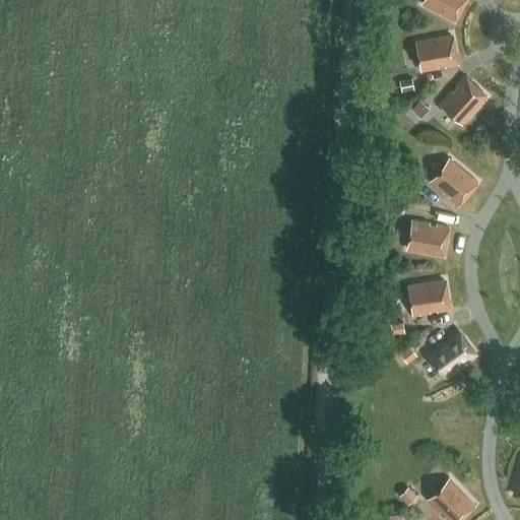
[(425,0),(424,4),(454,20),(464,0),(425,0)]
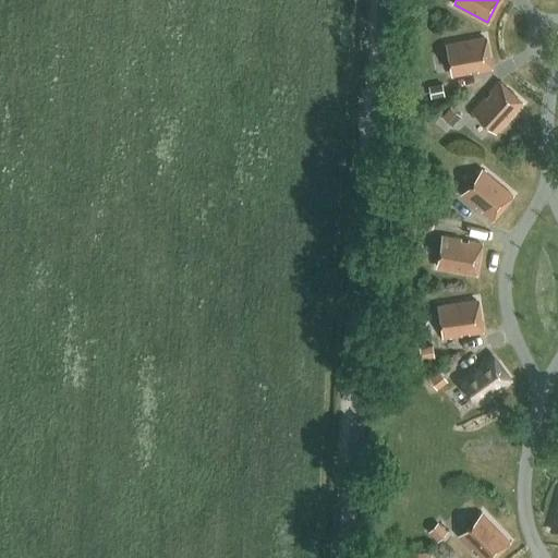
[(490,69),(485,37),(448,44),(453,75),(471,72),(470,69),(477,68),(477,71),(490,69)]
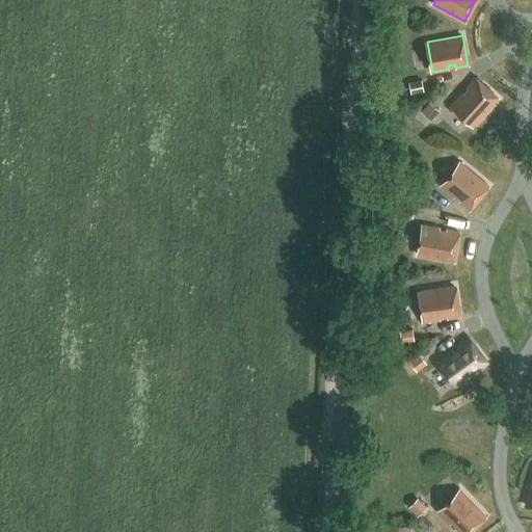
[(498,99),(475,79),(467,87),(470,89),(464,95),(462,92),(451,105),(474,126),(498,99)]
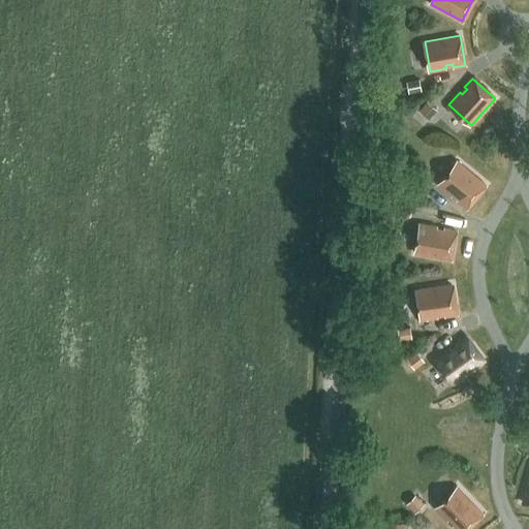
[(408,93),(421,91),(418,80),(406,82),(408,93)]
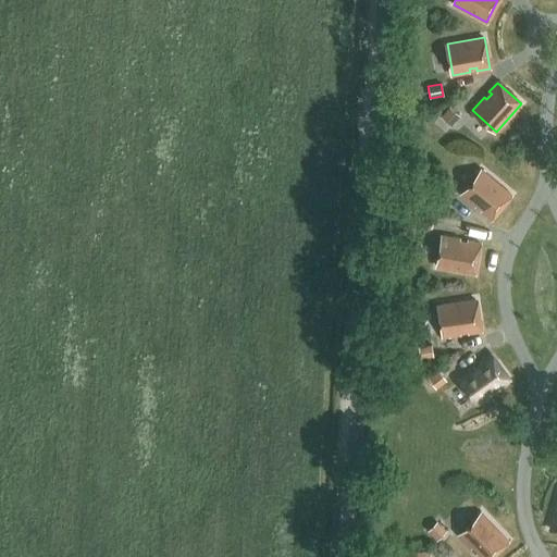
[(452,126),(459,116),(449,107),(441,116),(452,126)]
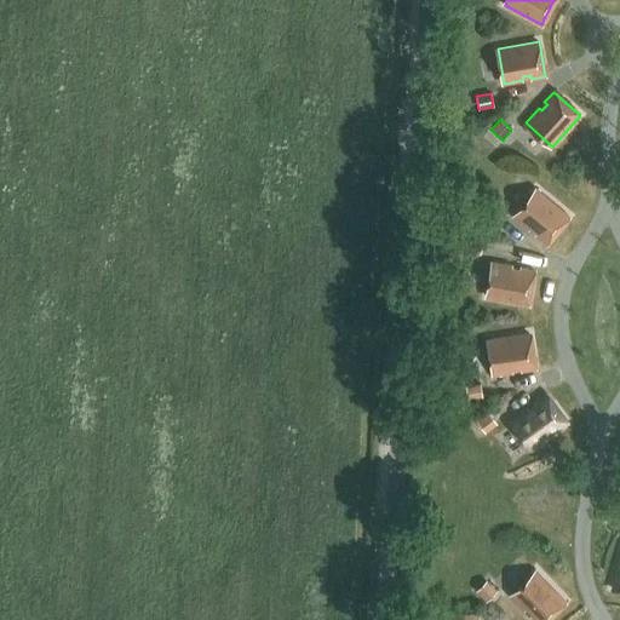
[(546,244),(569,216),(537,189),(515,217),(529,229),(532,227),(538,231),(535,234),(546,244)]
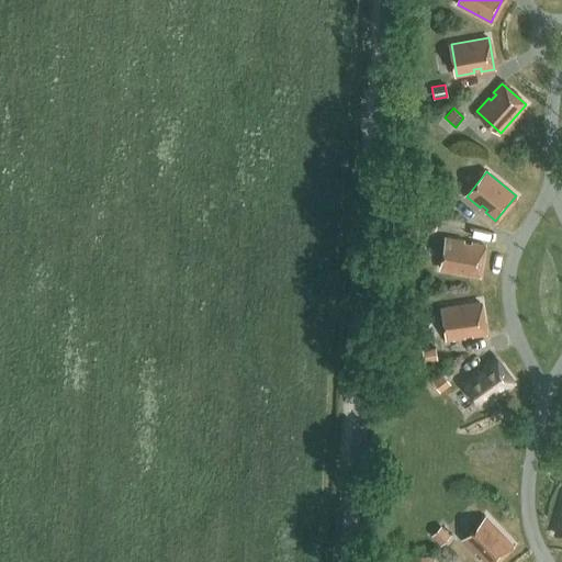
[(451,193),(441,186),(434,194),(444,203),(451,193)]
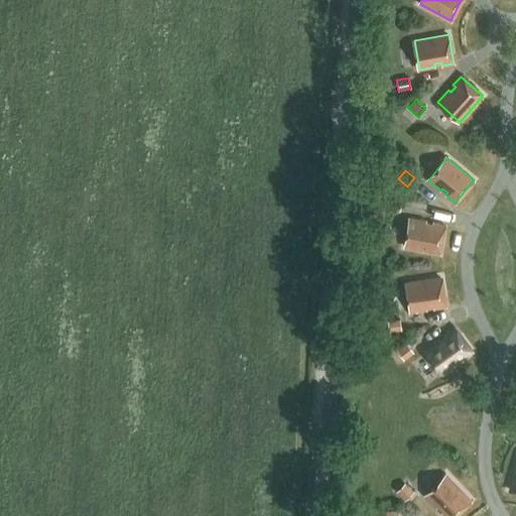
[(387,207),(399,210),(401,198),(390,196),(387,207)]
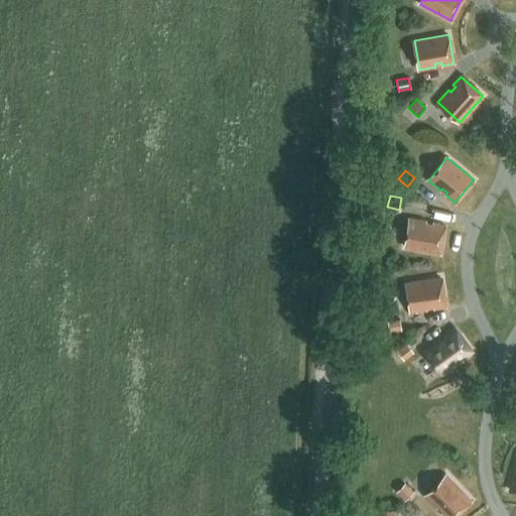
[(432,226),(425,225),(426,221),(410,219),(405,247),(439,253),(444,224),(432,222),(432,226)]
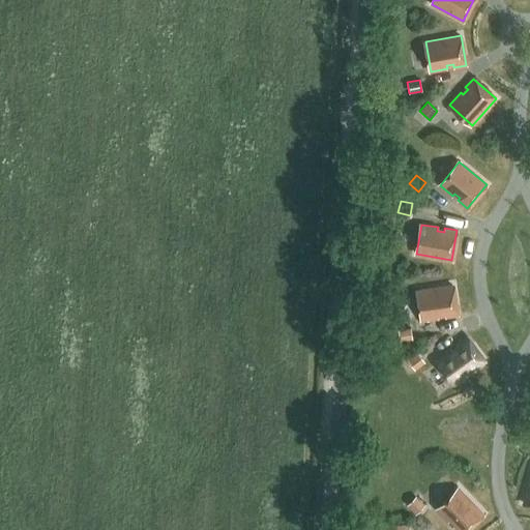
[(457,315),(452,285),(418,290),(422,320),(438,318),(438,315),(445,314),(445,317),(457,315)]
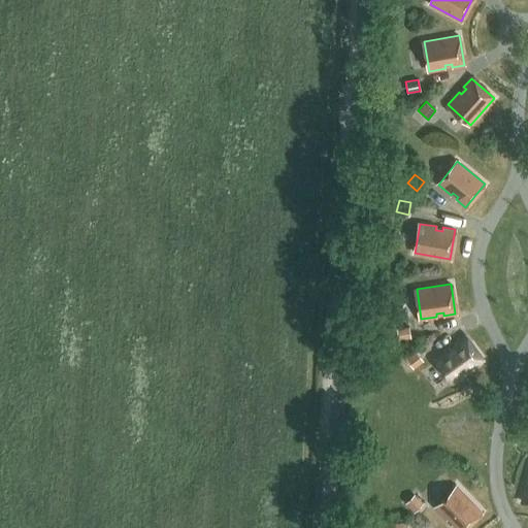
[(410,338),(409,327),(396,328),(397,340),(410,338)]
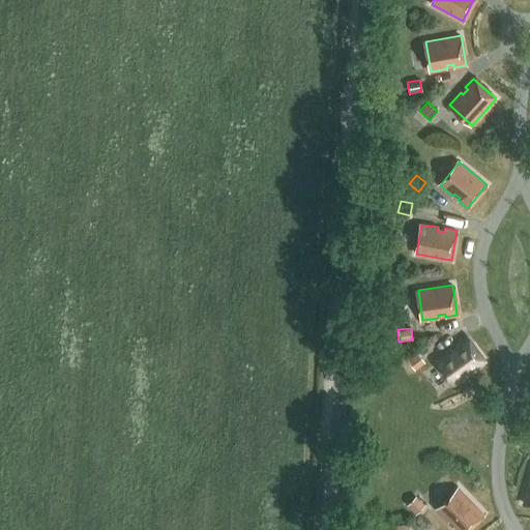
[(484,362),(466,337),(457,345),(459,348),(453,352),(451,349),(438,359),(457,383),(484,362)]
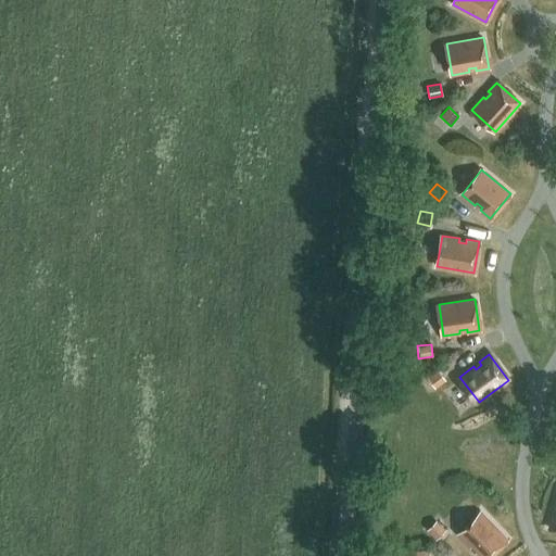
[(445,381),(437,369),(427,378),(434,389),(445,381)]
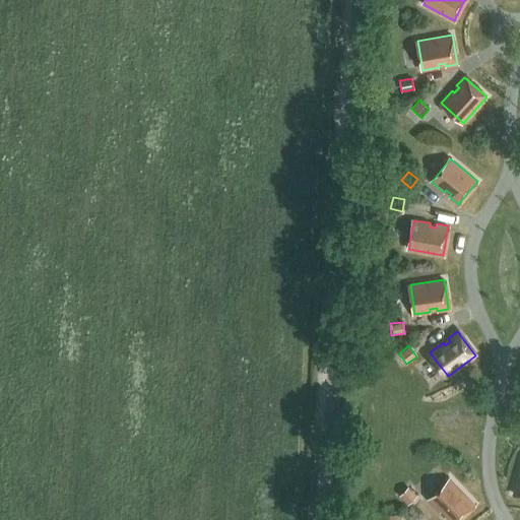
[(448,519),(457,519),(474,504),(450,479),(429,501),(440,512),(442,510),(447,514),(445,517),(448,519)]
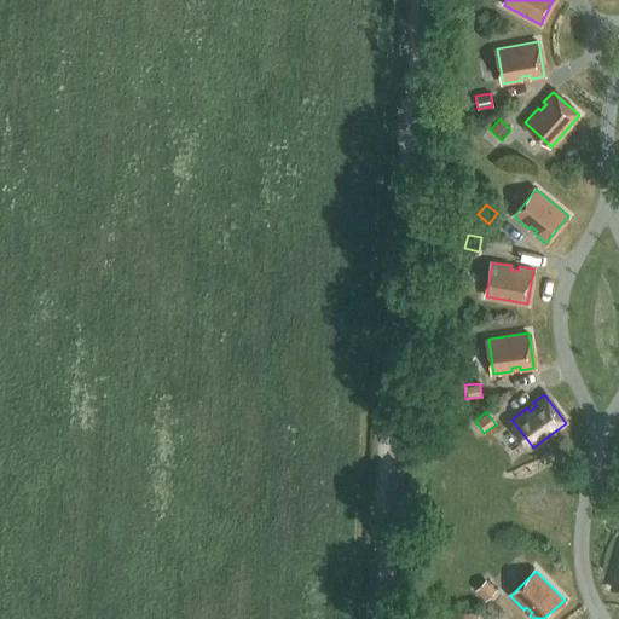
[(485,601),(496,589),(486,579),(474,590),(485,601)]
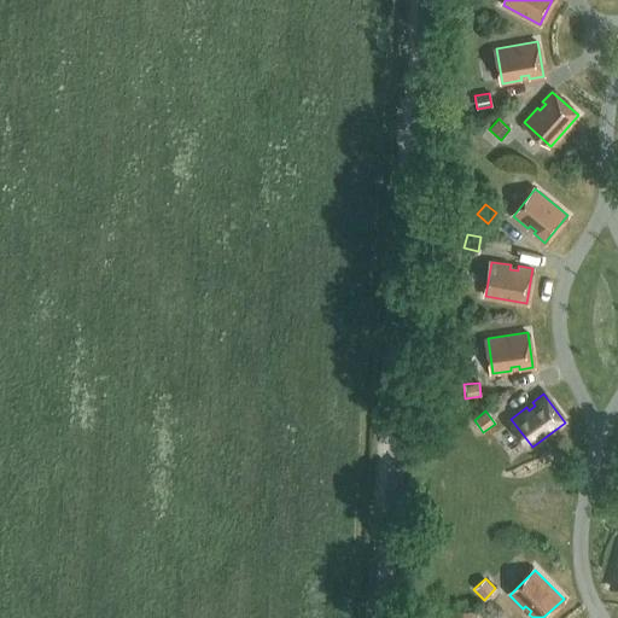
All buildings are outlined.
